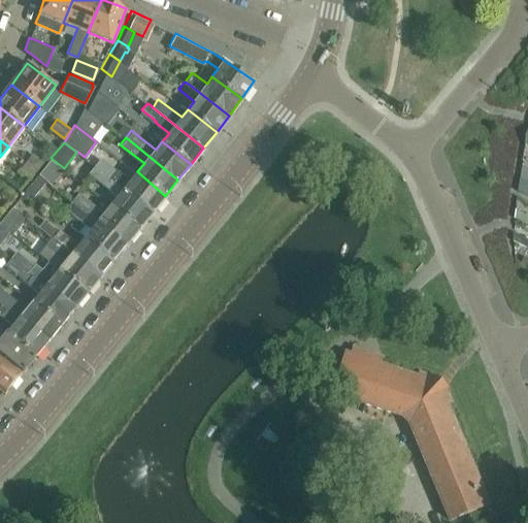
[(25,160),(37,168),(43,161),(31,152),(25,160)]
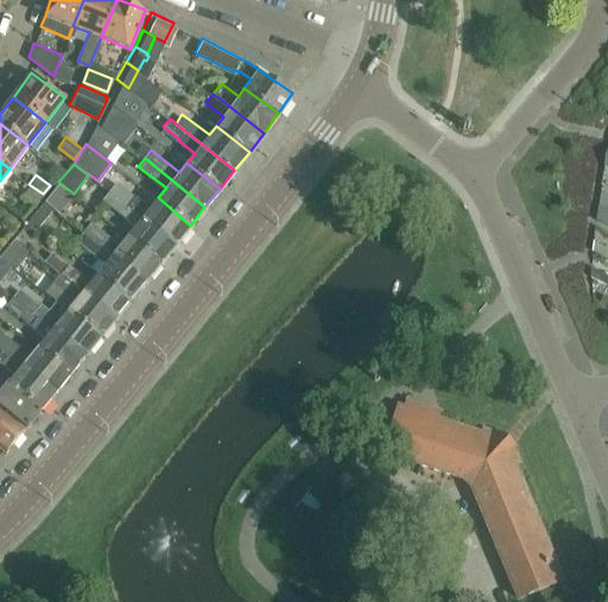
[(190,226),(158,197),(151,207),(114,179),(106,189),(108,190),(132,208),(175,244),(190,226)]
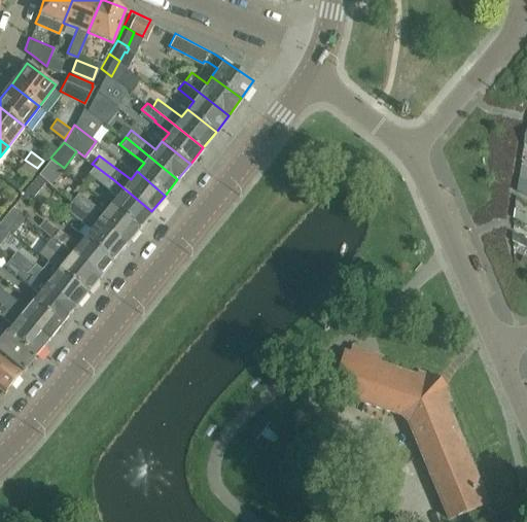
[(63,167),(50,158),(38,173),(39,173),(45,179),(50,182),(63,167)]
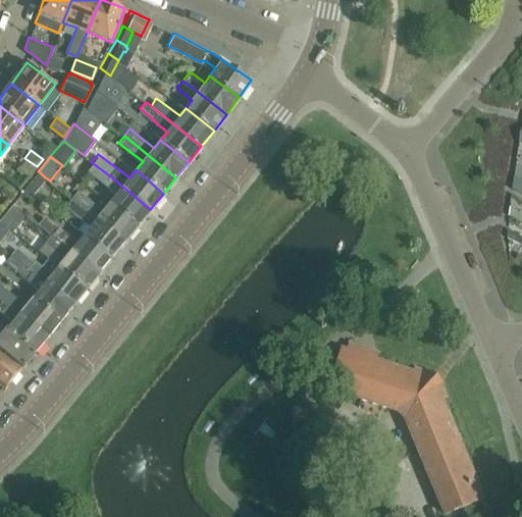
[(37,166),(24,158),(18,166),(30,175),(37,166)]
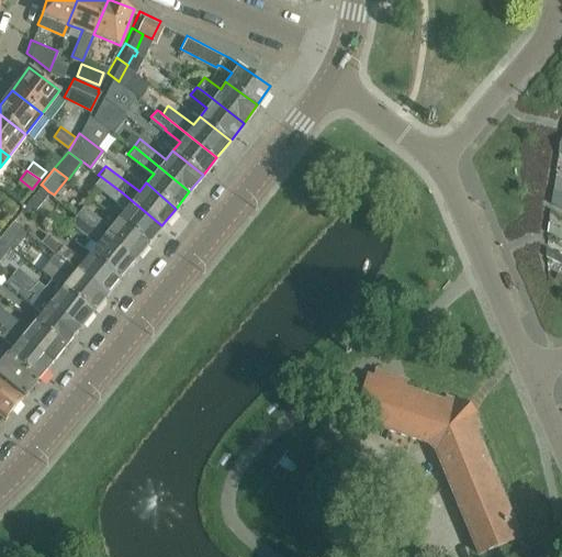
[(122,192),(100,176),(93,182),(99,187),(98,188),(125,209),(117,218),(147,243),(161,225),(122,192)]
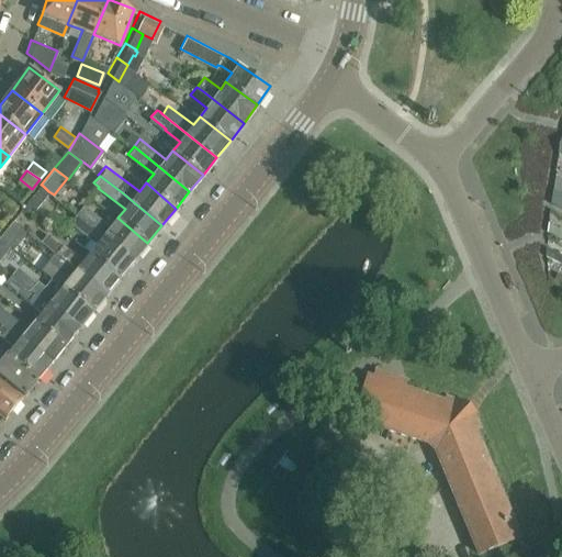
[(48,191),(42,185),(30,199),(36,205),(48,191)]
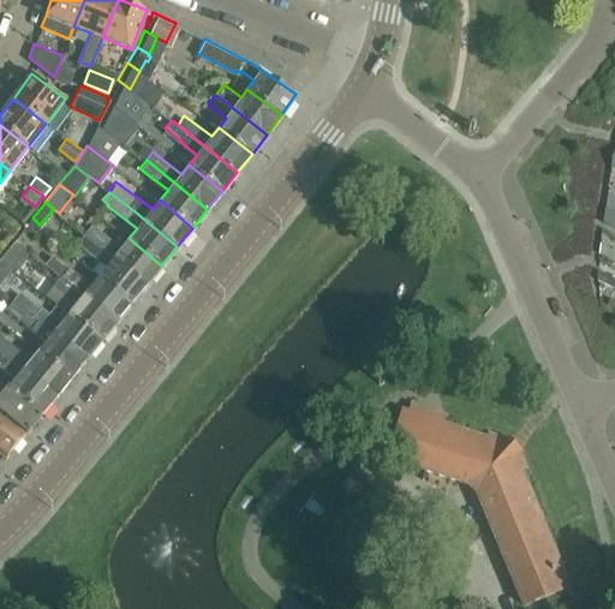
[(614,212),(605,207),(603,220),(614,227),(614,225),(614,212)]
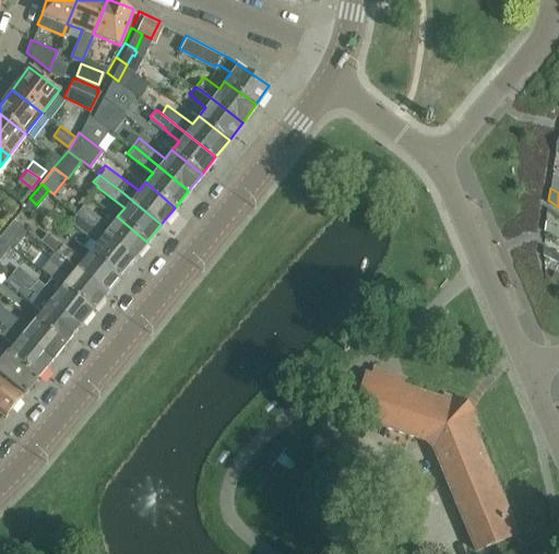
[(11,212),(18,204),(8,197),(1,204),(11,212)]
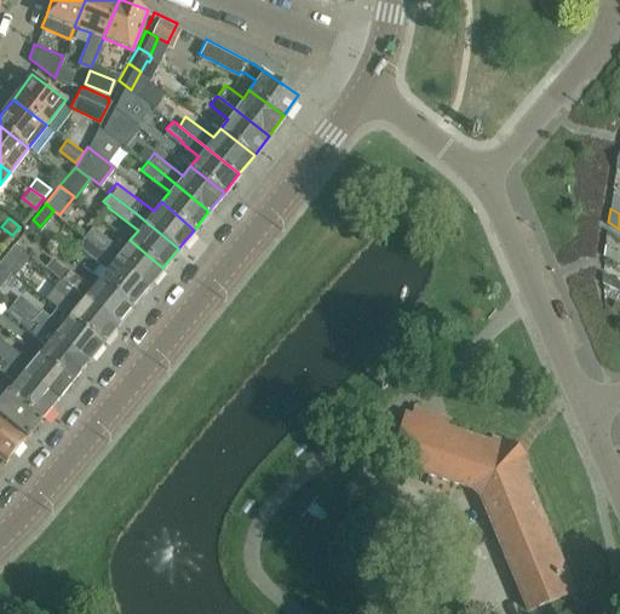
[(162,268),(130,240),(122,250),(92,225),(84,235),(104,251),(148,286),(162,268)]
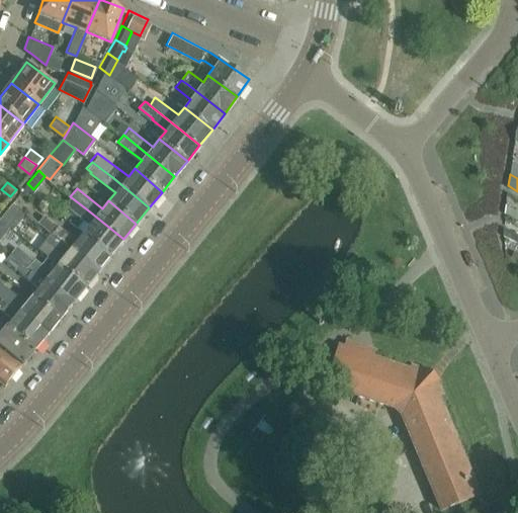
[(87,209),(70,196),(64,203),(82,218),(75,226),(83,232),(84,232),(110,255),(123,239),(87,209)]
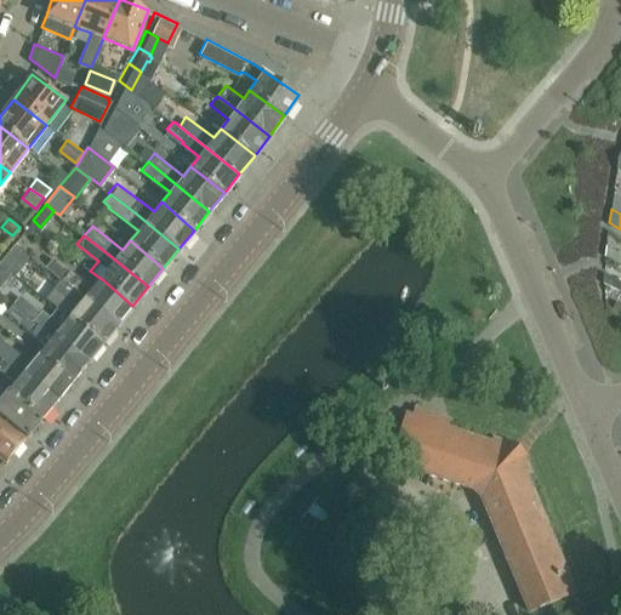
[(0,258),(0,261),(15,273),(29,255),(15,241),(0,258)]
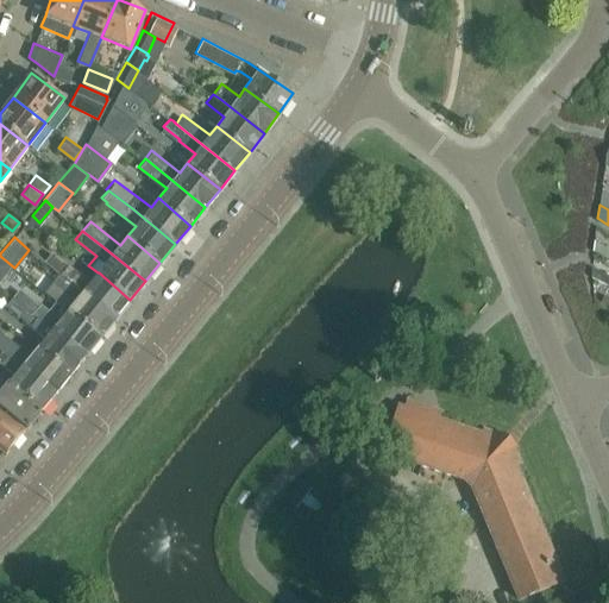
[(608,246),(595,238),(594,247),(608,257),(608,246)]
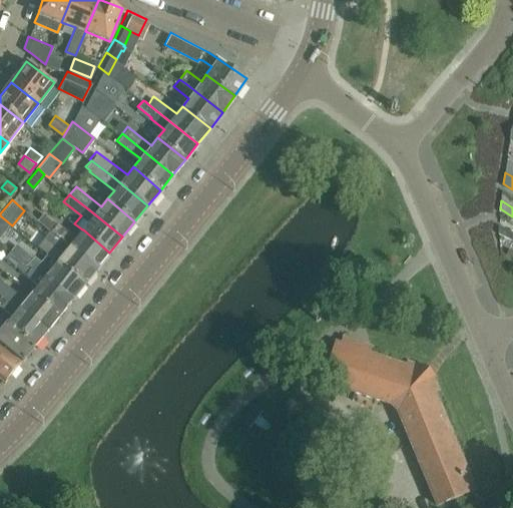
[(76,237),(56,221),(43,210),(37,218),(47,227),(49,229),(51,229),(96,268),(109,252),(83,229),(82,229),(76,237)]
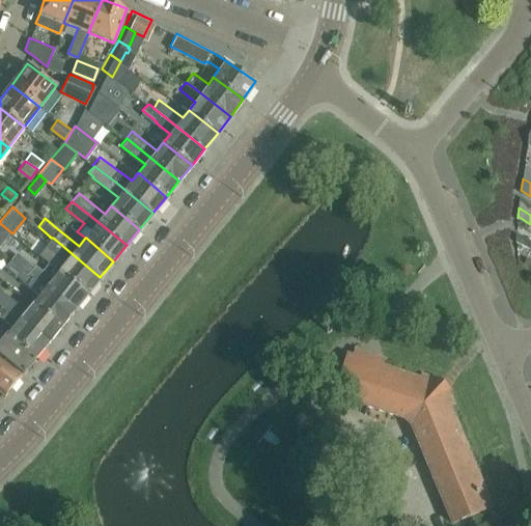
[(530,239),(516,230),(516,240),(530,247),(530,239)]
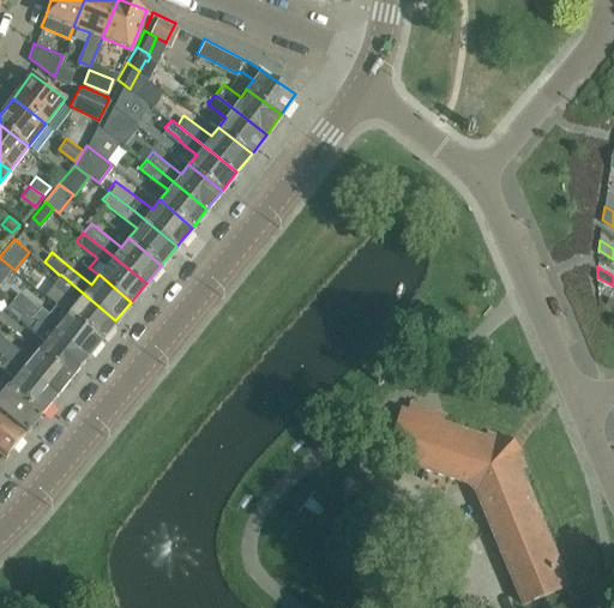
[(59,275),(52,283),(44,293),(52,299),(56,301),(70,313),(101,338),(115,320),(61,275),(59,275)]
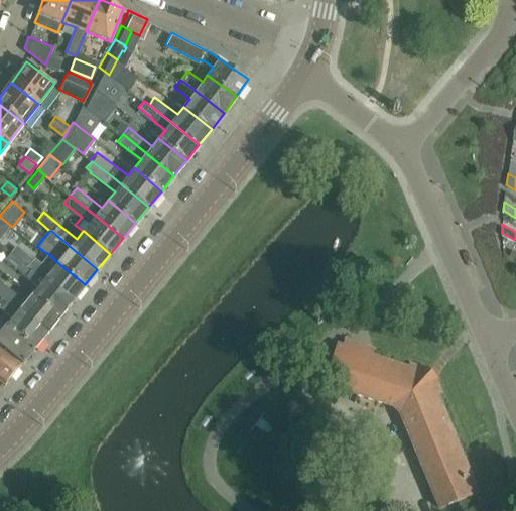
[(33,256),(33,257),(16,243),(10,251),(15,255),(27,264),(72,300),(85,284),(58,263),(47,253),(40,261),(33,256)]
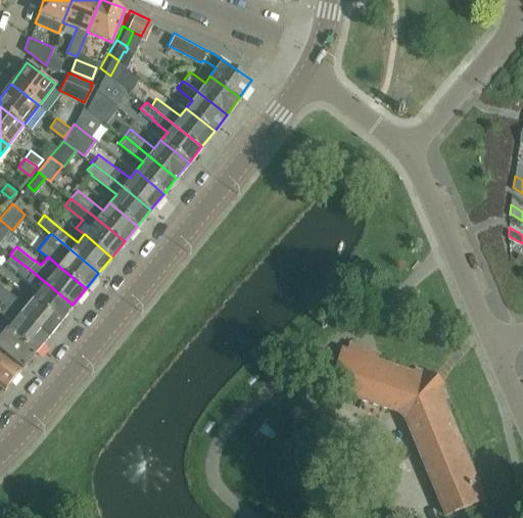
[(15,259),(10,254),(4,262),(39,289),(33,296),(59,320),(73,304),(28,268),(15,259)]
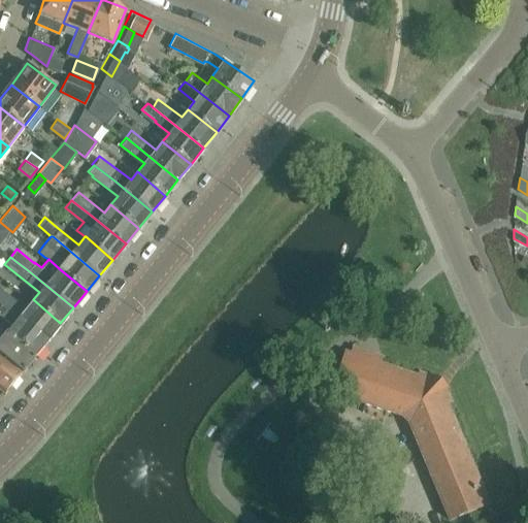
[(60,323),(33,299),(27,307),(0,286),(0,300),(47,339),(60,323)]
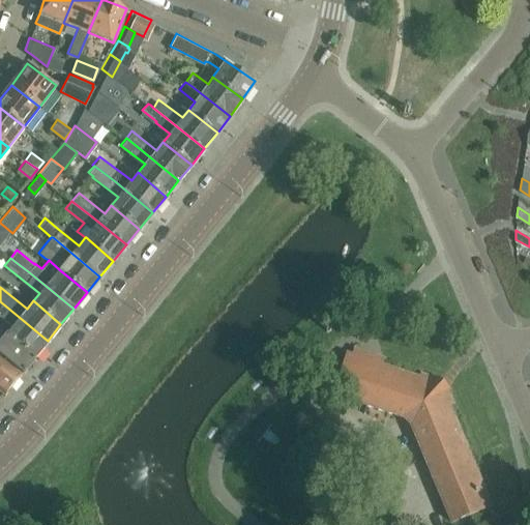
[(48,341),(0,301),(0,314),(13,324),(5,334),(34,357),(48,341)]
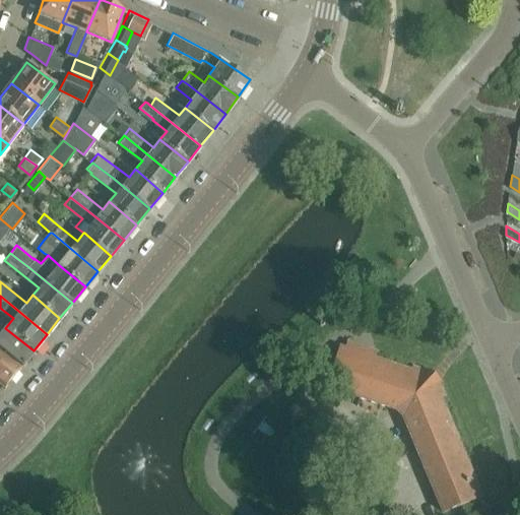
[(34,350),(5,328),(0,334),(0,348),(20,366),(34,350)]
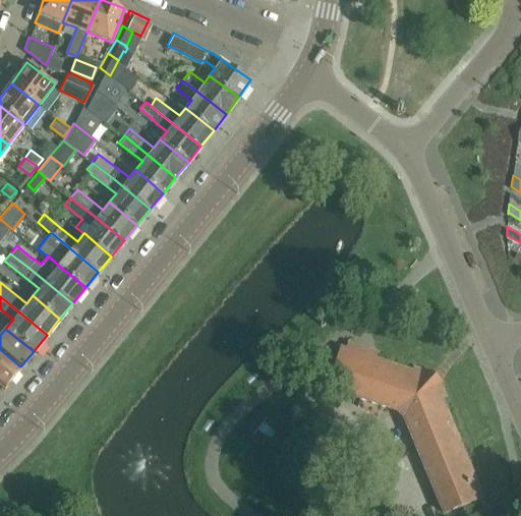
[(396,408),(402,392),(409,395),(423,380),(424,380),(427,369),(413,364),(411,364),(341,345),(327,385),(396,408)]
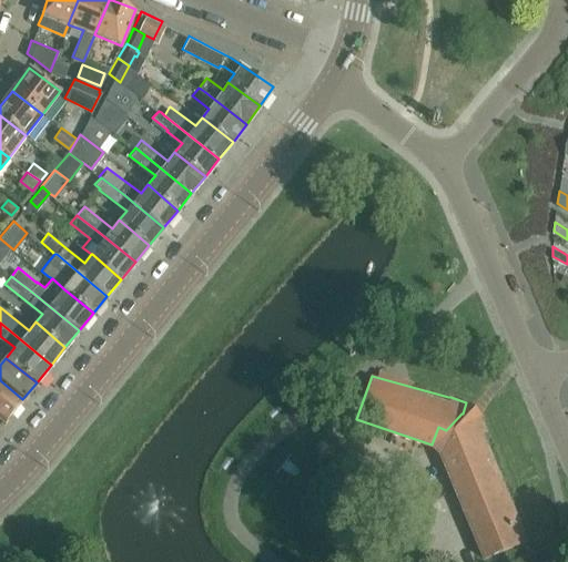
[(0,417),(4,421),(22,399),(0,380),(0,417)]
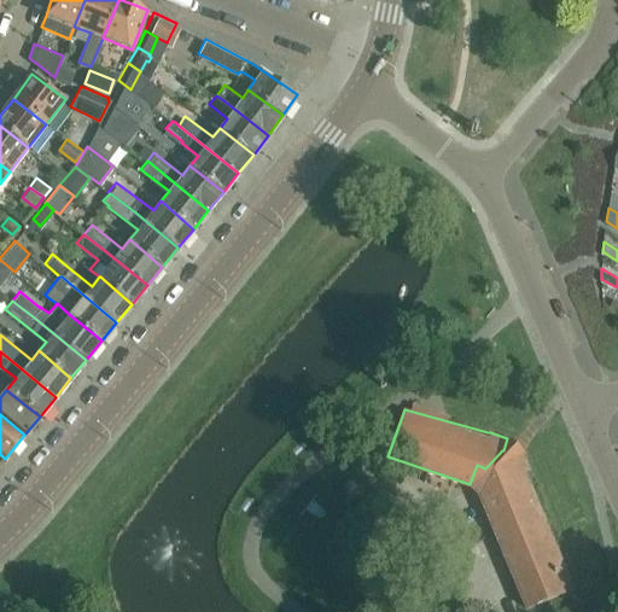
[(522,452),(507,438),(503,450),(502,450),(485,468),(477,465),(470,484),(478,493),(526,606),(572,587),(523,470),(529,467),(522,452)]
